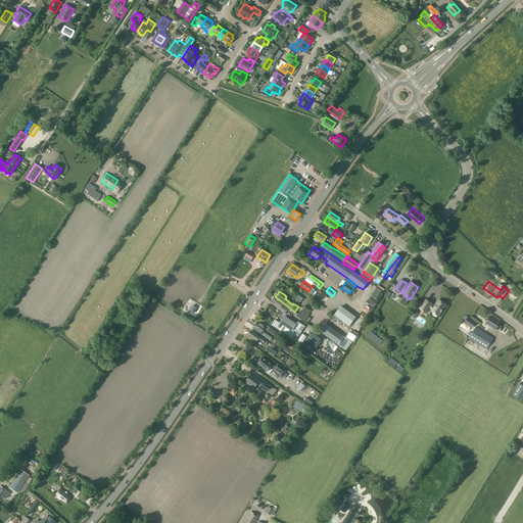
[(287,312),(289,307),(275,296),(272,300),(281,307),(281,306),(282,306),(287,312)]
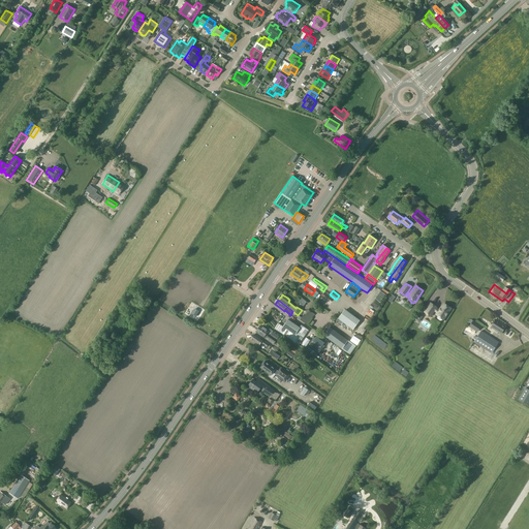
[(450,309),(443,304),(439,310),(436,308),(436,307),(430,303),(424,312),(430,316),(434,310),(437,312),(436,314),(438,316),(437,317),(437,318),(440,320),(441,320),(442,319),(443,319),(450,309)]
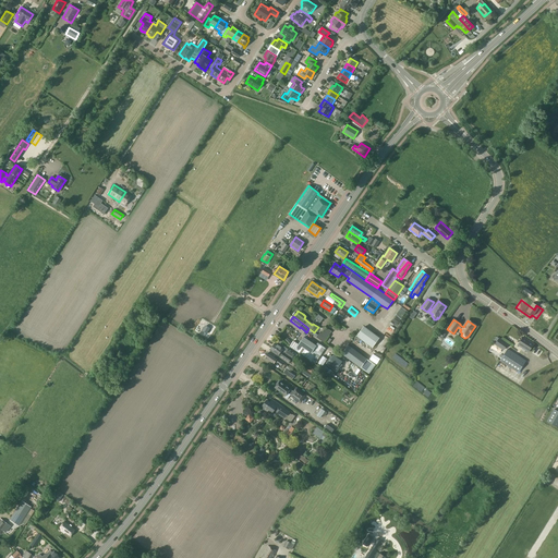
[(364,326),(356,337),(372,348),(379,338),(364,326)]
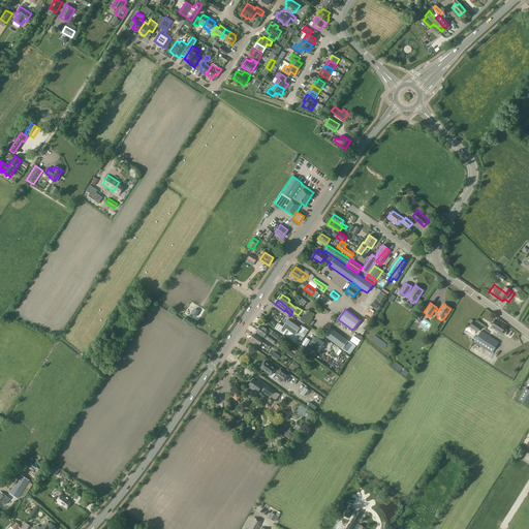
[(419,313),(414,319),(419,322),(424,316),(419,313)]
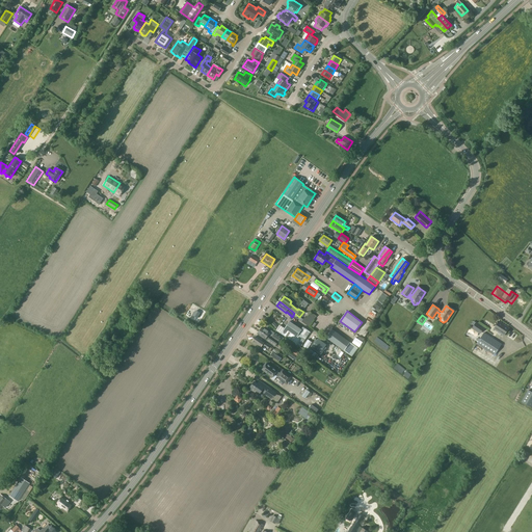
[(309,326),(312,322),(307,318),(306,317),(303,320),(302,322),(309,326)]
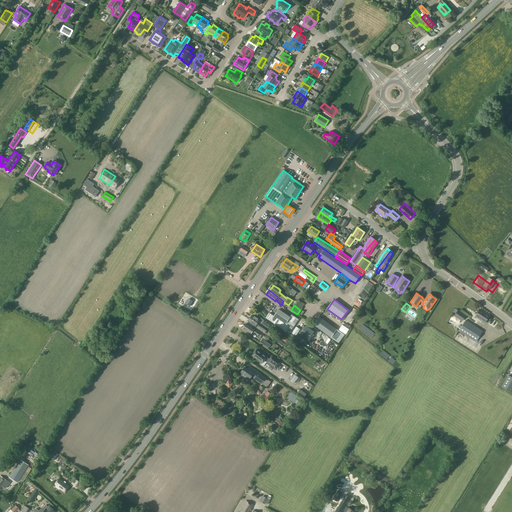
[(485,323),(490,315),(480,309),(475,316),(485,323)]
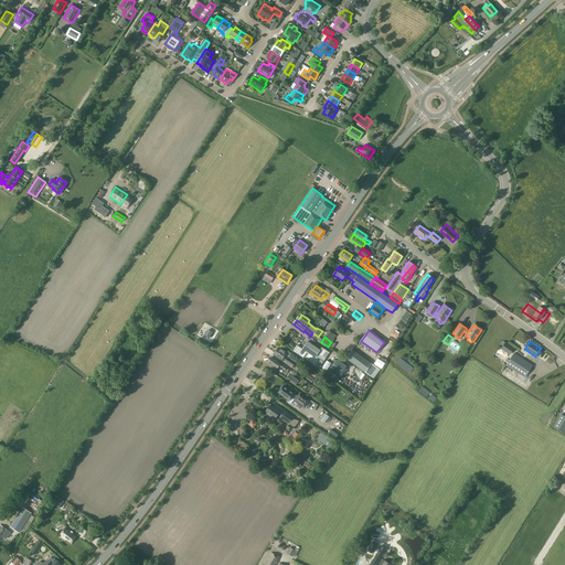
[(320,351),(307,342),(302,349),(297,345),(294,351),(311,363),(318,369),(329,353),(322,348),(320,351)]
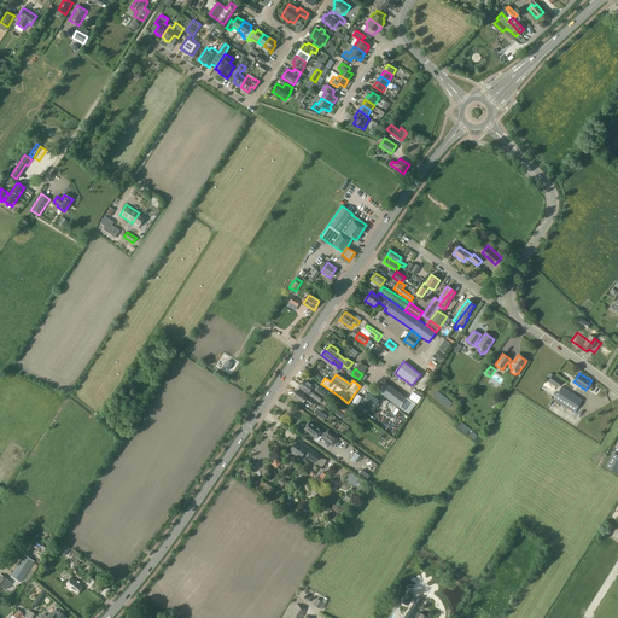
[(553,374),(548,382),(557,388),(561,380),(553,374)]
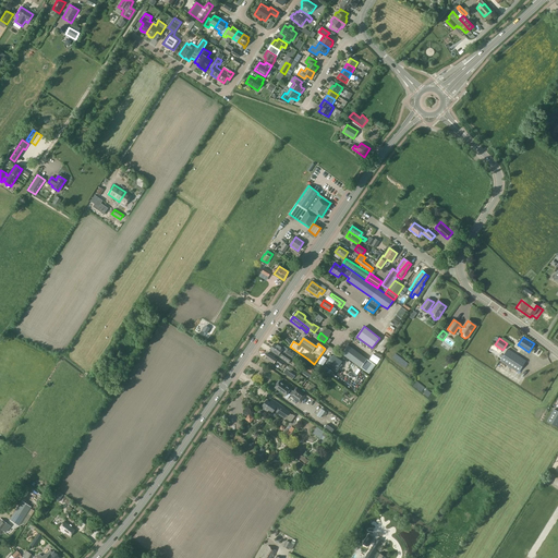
[(288,354),(292,358),(295,352),(289,348),(288,350),(275,342),(273,346),(281,351),(283,352),(288,354)]
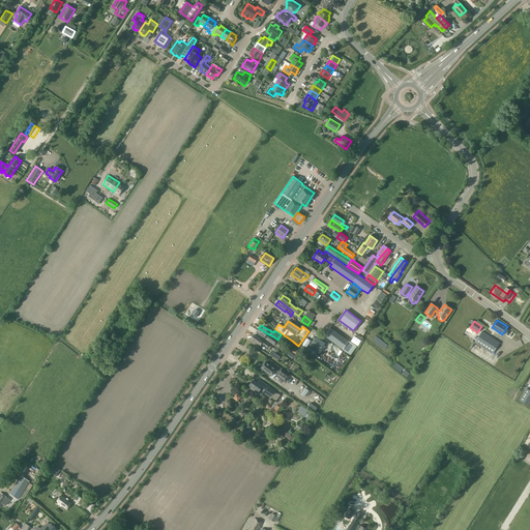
[(276,340),(277,340),(273,336),(269,334),(267,333),(259,328),(257,332),(274,344),(277,341),(276,340)]
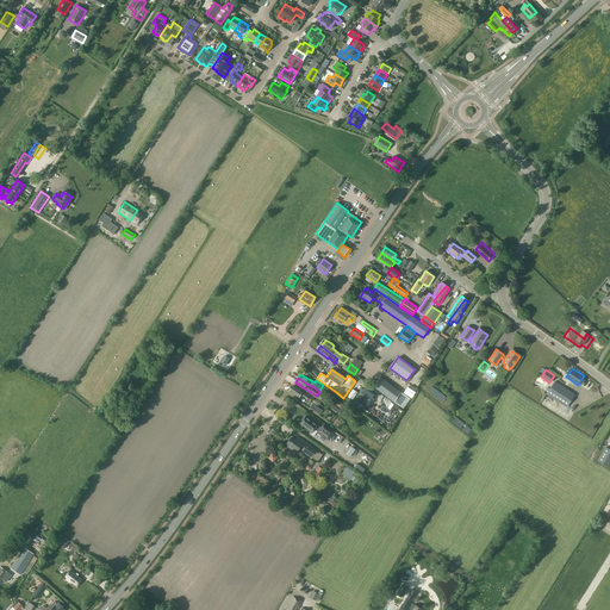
[(403,409),(410,399),(380,378),(373,387),(403,409)]
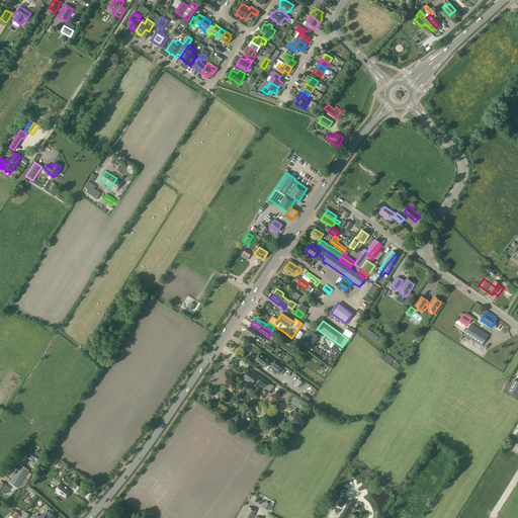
[(481,346),(487,336),(470,325),(464,336),(481,346)]
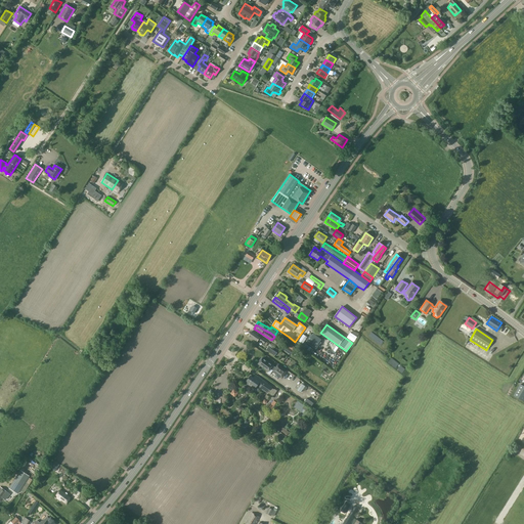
[(266,340),(252,331),(249,336),(258,341),(258,340),(264,343),(266,340)]
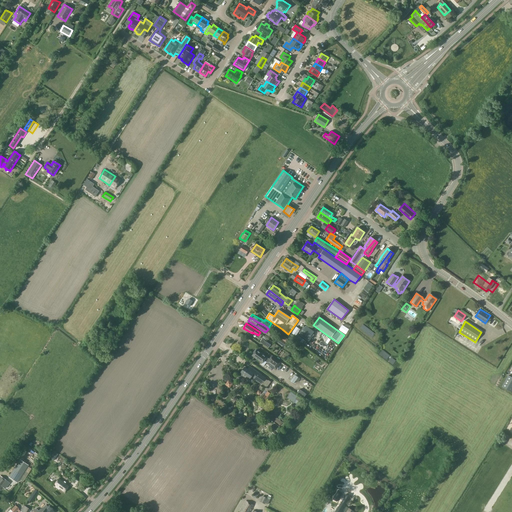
[(307,341),(314,333),(306,326),(299,335),(307,341)]
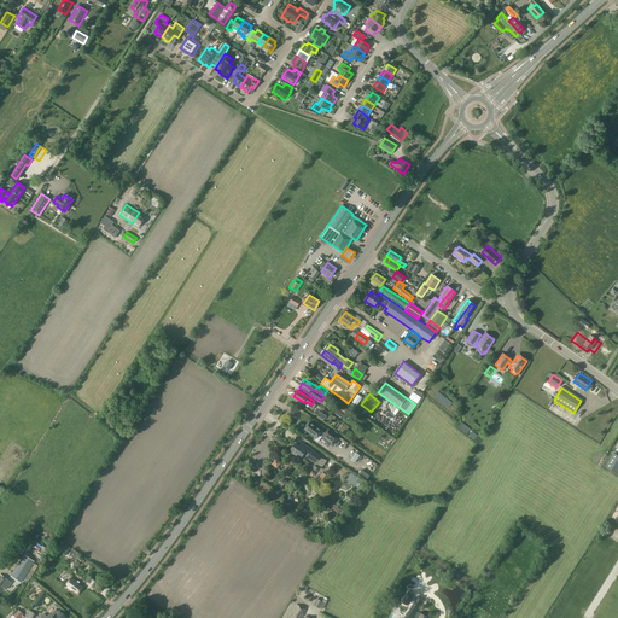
[(589,400),(579,420),(593,425),(602,406),(589,400)]
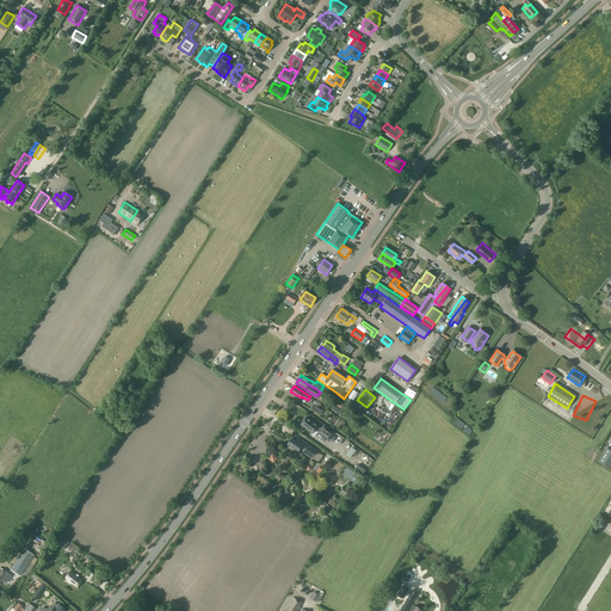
[(323,411),(313,405),(310,408),(321,415),(323,411)]
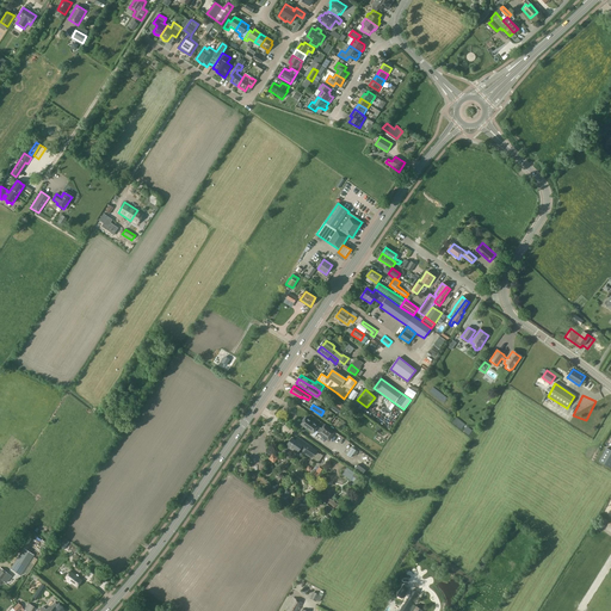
[(340,414),(343,412),(333,405),(331,408),(340,414)]
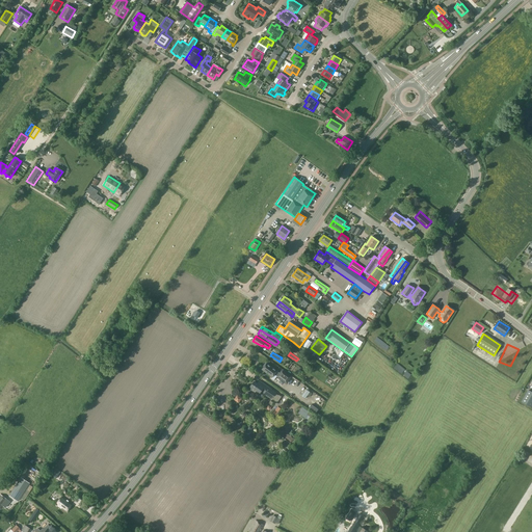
[(291,377),(282,370),(280,373),(266,364),(262,370),(272,377),(274,374),(277,376),(286,383),(291,377)]
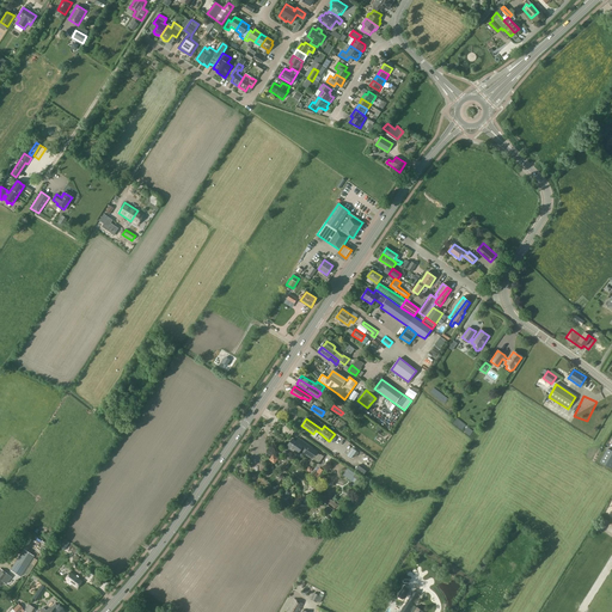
[(317,452),(299,439),(297,442),(293,440),(287,447),(298,454),(300,451),(312,459),(312,458),(317,452)]
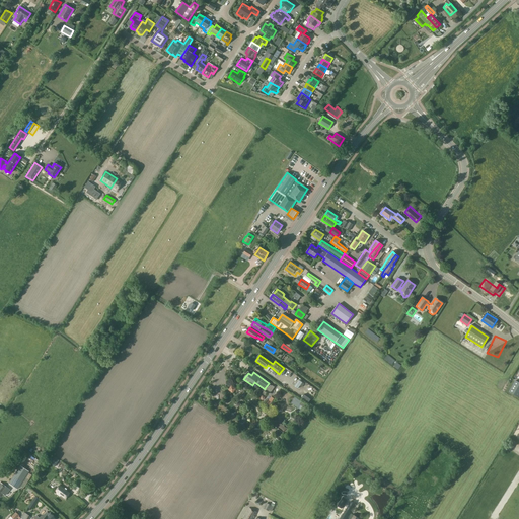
[(299,380),(294,386),(298,389),(300,385),(302,387),(304,384),(302,382),(299,380)]
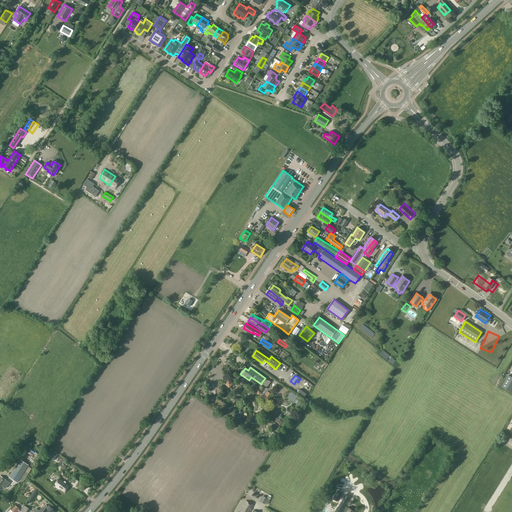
[(511,392),(511,389),(511,377),(508,375),(502,387),(511,392)]
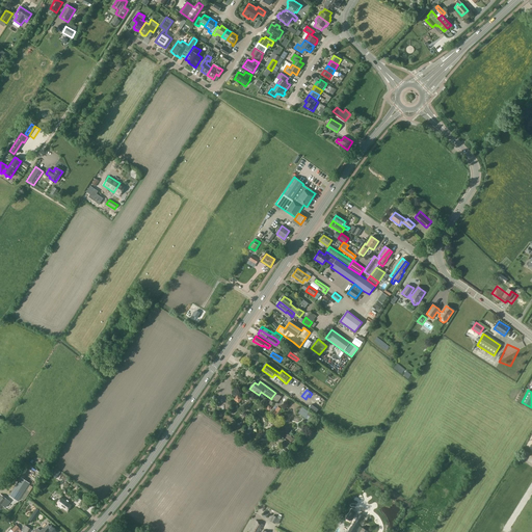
[(311,424),(315,417),(302,406),(298,413),(304,418),(303,420),(311,424)]
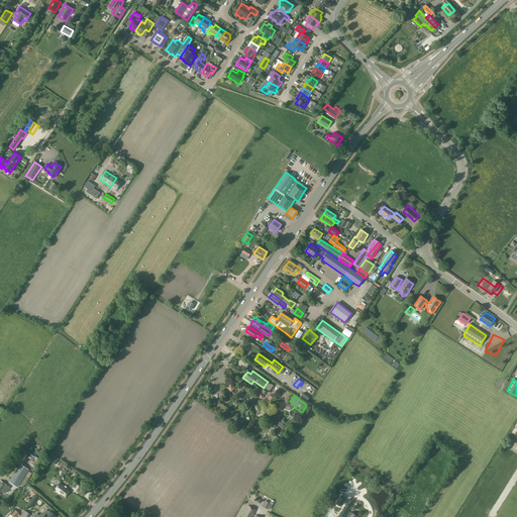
[(514,440),(510,438),(505,446),(509,449),(514,440)]
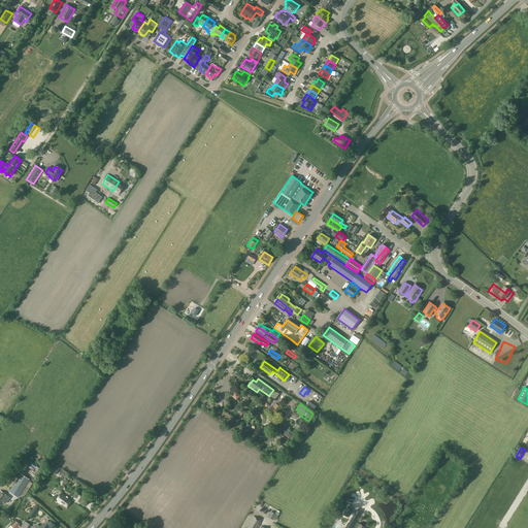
[(56,474),(60,468),(56,465),(52,471),(56,474)]
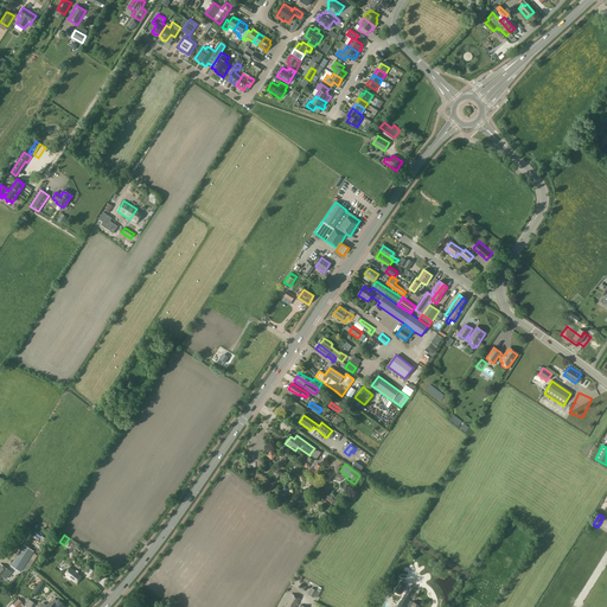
[(20,572),(33,551),(24,545),(11,566),(20,572)]
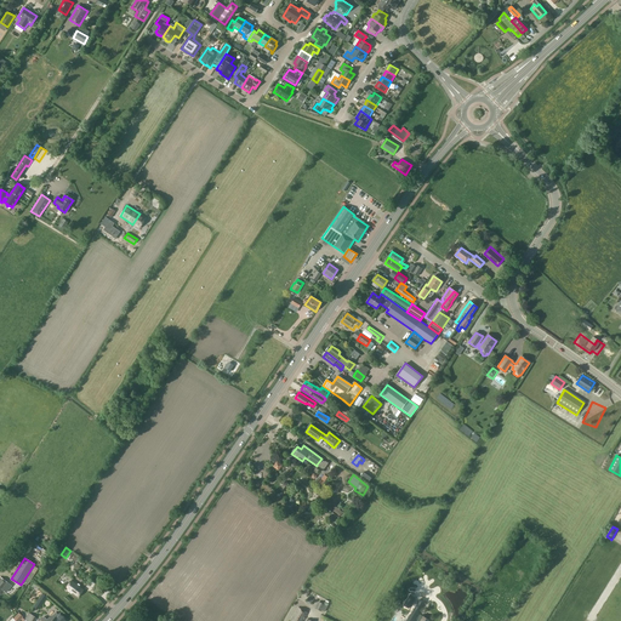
[(6,593),(11,586),(0,577),(0,593),(3,591),(6,593)]
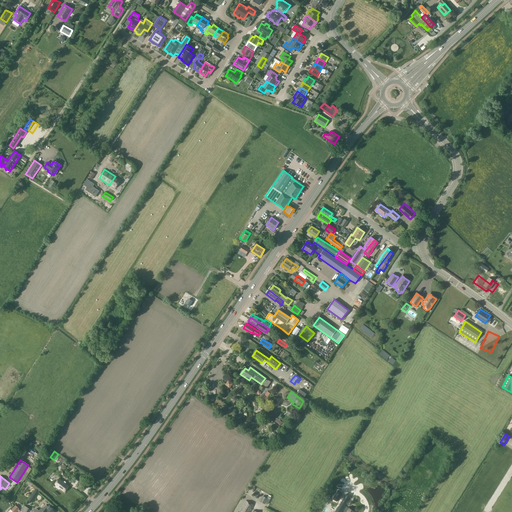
[(64,493),(70,485),(60,478),(54,486),(64,493)]
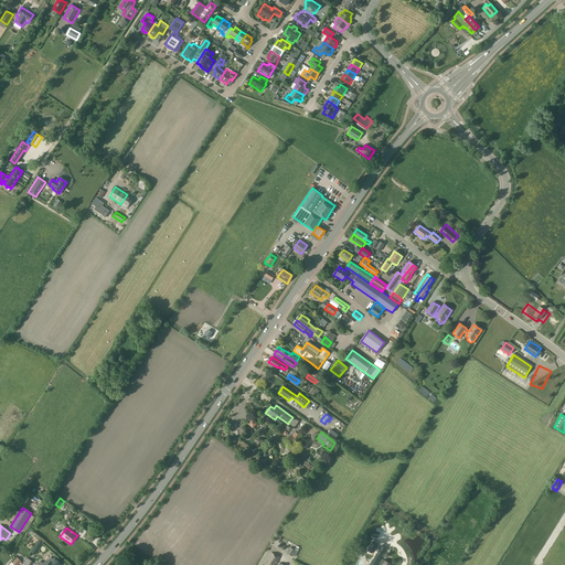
[(35,546),(31,553),(34,555),(39,548),(40,545),(36,543),(35,546)]
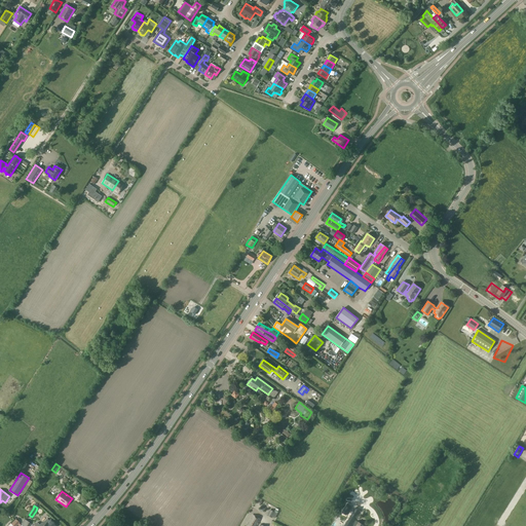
[(355,508),(343,525),(364,525),(365,525),(357,521),(354,525),(355,525),(349,525),(360,511),(355,508)]
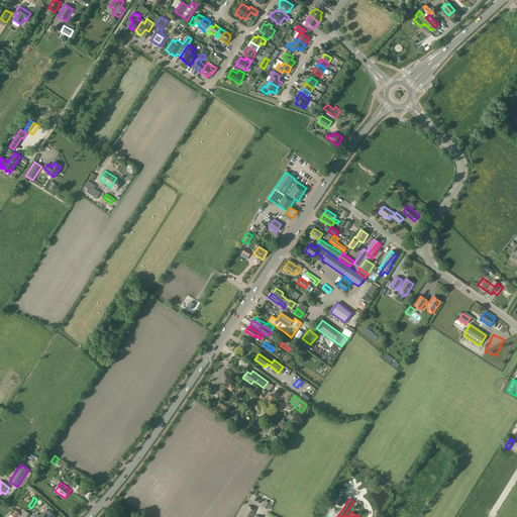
[(242,516),(252,516),(256,511),(248,506),(241,516),(242,516)]
